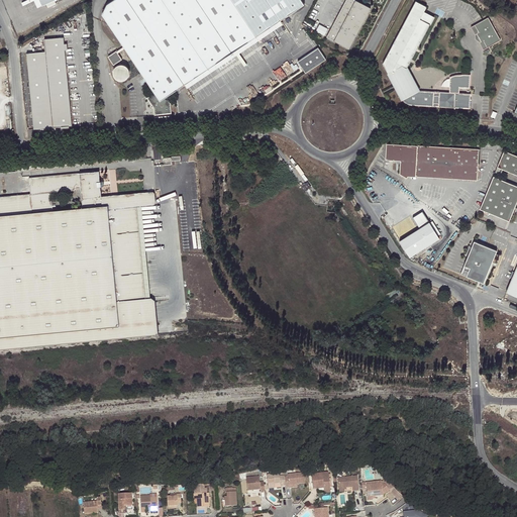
[(146,96),(152,106),(153,115),(171,113),(170,102),(166,96),(305,4),(302,0),(112,0),(107,3),(102,13),(110,25),(154,91),(146,96)]
